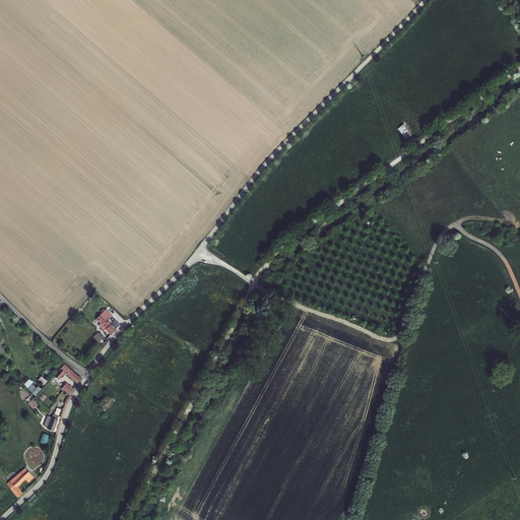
[(404,124),(399,128),(406,139),(412,135),(404,124)]
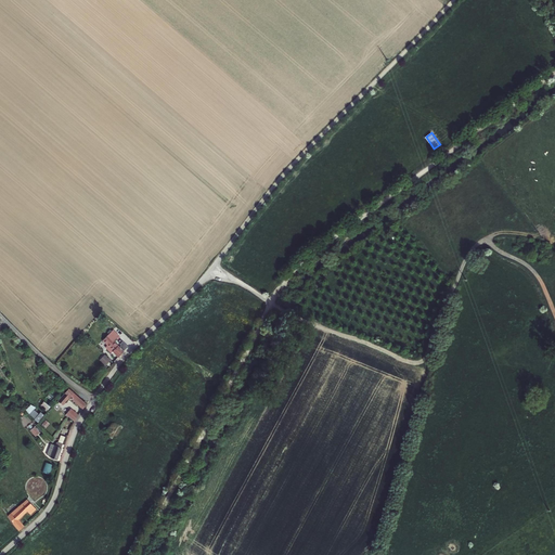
[(117,332),(112,326),(102,335),(106,340),(103,344),(107,349),(108,348),(117,357),(124,349),(111,338),(117,332)]
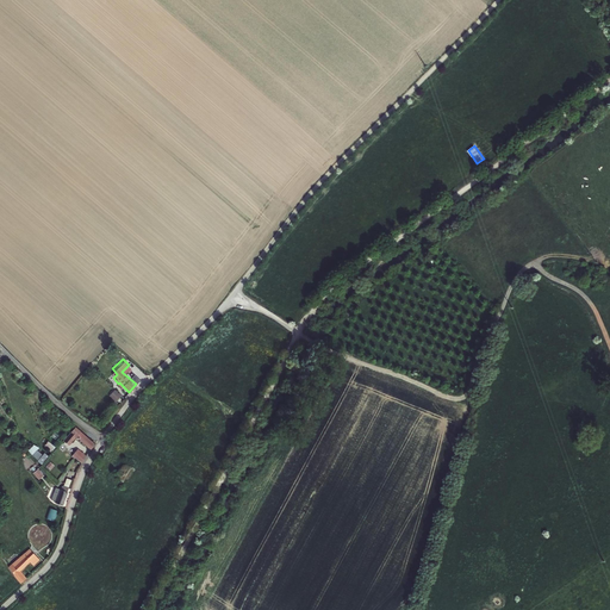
[(120,386),(116,391),(124,399),(128,394),(120,386)]
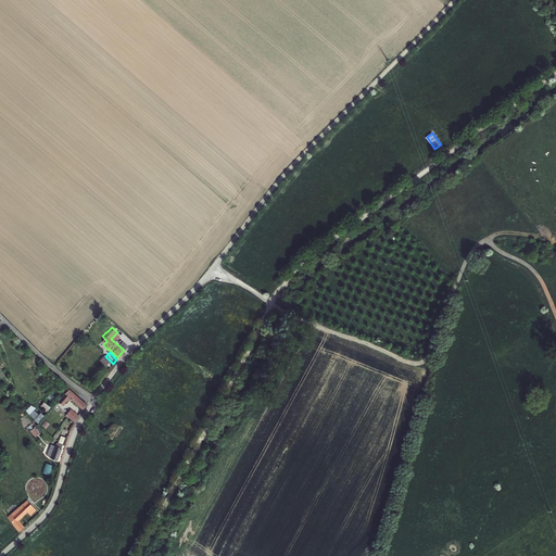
[(70,390),(57,404),(62,408),(68,401),(80,412),(85,405),(70,390)]
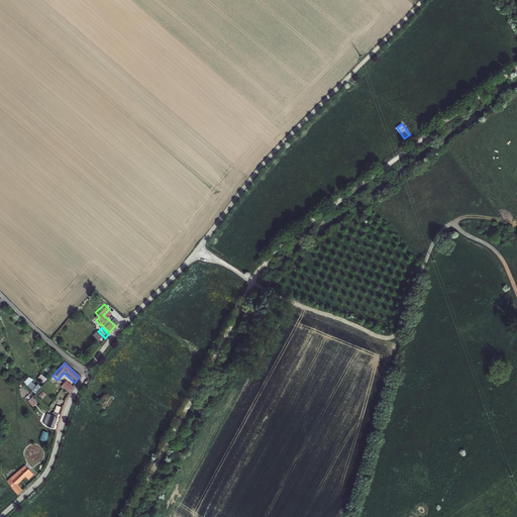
[(41,374),(38,378),(44,383),(47,379),(41,374)]
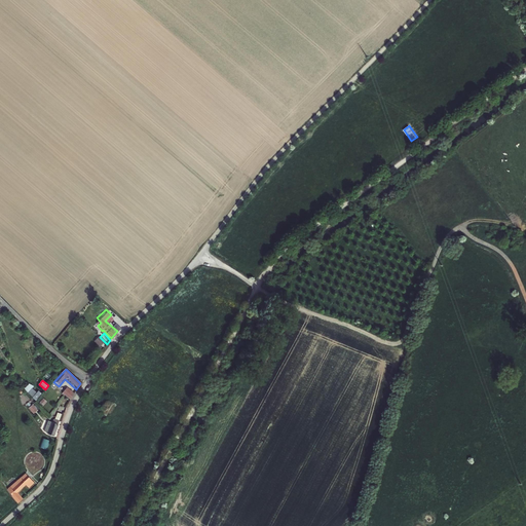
[(42,392),(39,389),(37,391),(33,387),(34,385),(31,382),(25,388),(36,400),(42,392)]
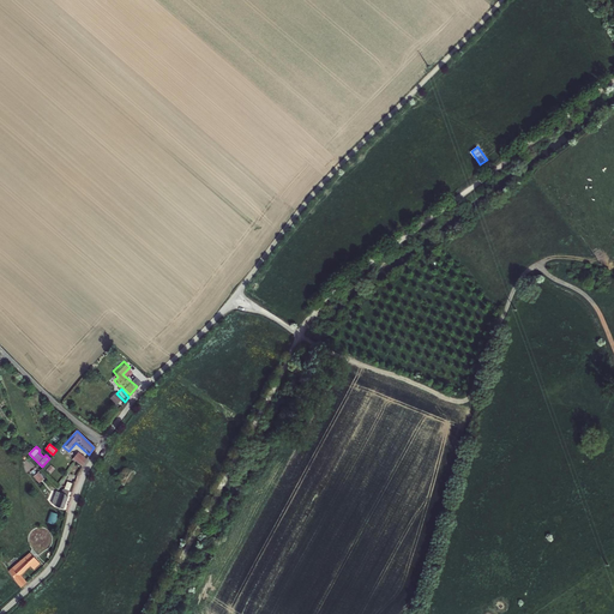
[(78,455),(73,459),(82,469),(85,462),(78,455)]
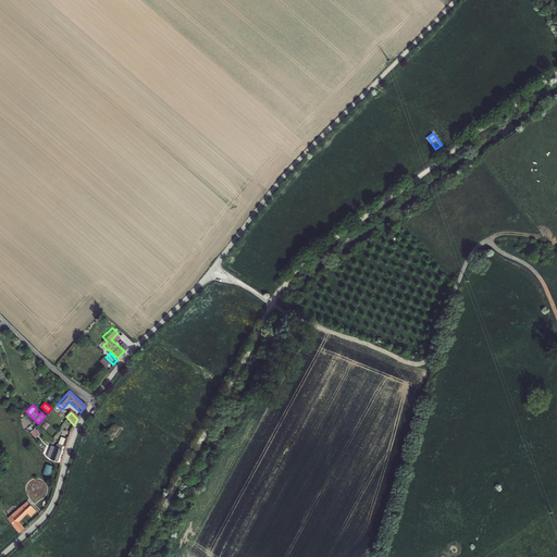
[(108,436),(111,441),(112,441),(112,440),(115,433),(119,430),(121,428),(122,428),(122,426),(121,426),(116,424),(115,424),(114,424),(112,423),(112,424),(110,426),(109,426),(108,429),(107,430),(108,430),(106,432),(106,433),(107,434),(107,435),(108,436)]
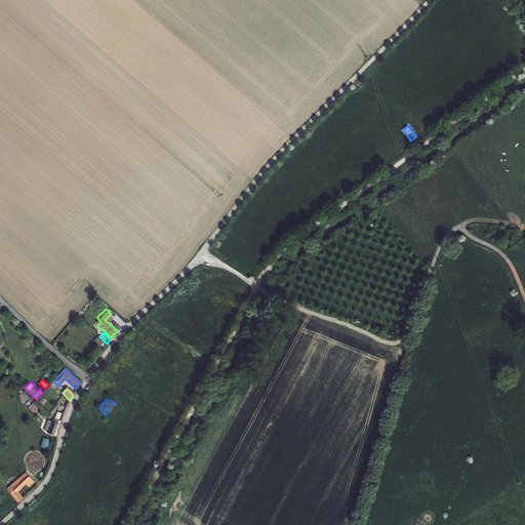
[(32,408),(29,411),(33,416),(37,412),(32,408)]
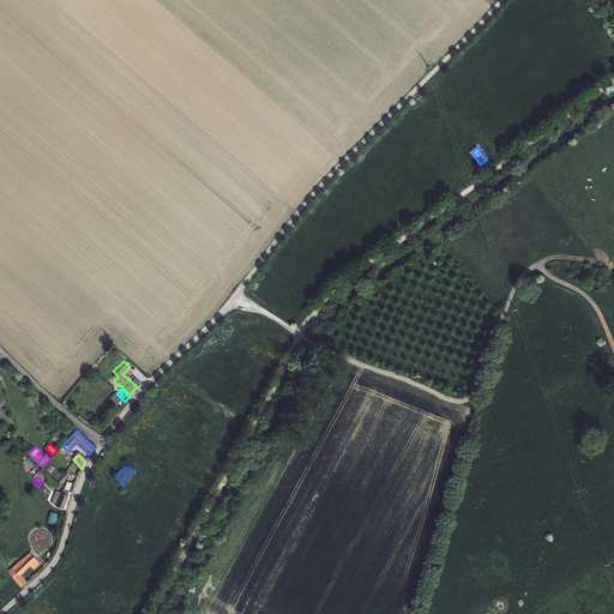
[(55,510),(64,512),(71,486),(66,485),(64,492),(60,492),(59,497),(54,495),(52,506),(56,507),(55,510)]
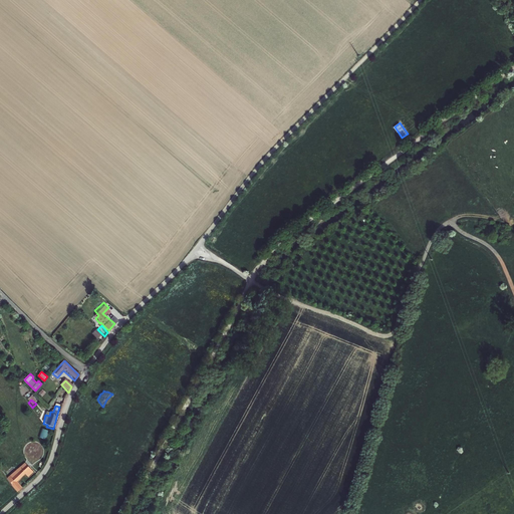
[(36,440),(43,442),(46,433),(39,430),(36,440)]
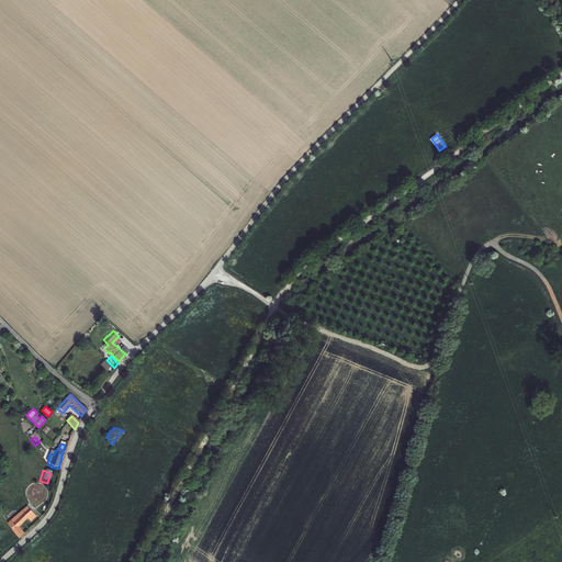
[(29,508),(9,525),(19,539),(26,535),(21,528),(29,520),(31,523),(36,517),(29,508)]
